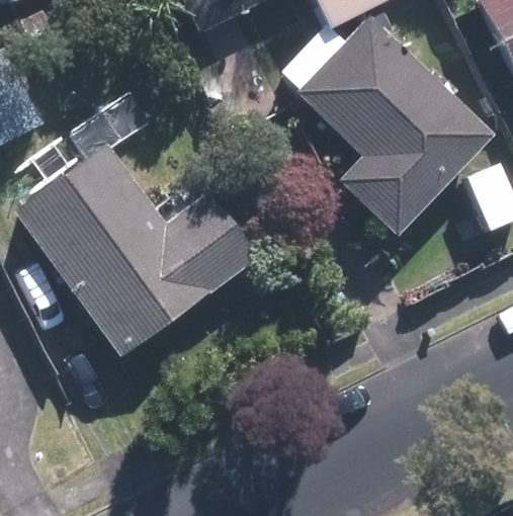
[(184,0),(200,32),(265,0),(184,0)]
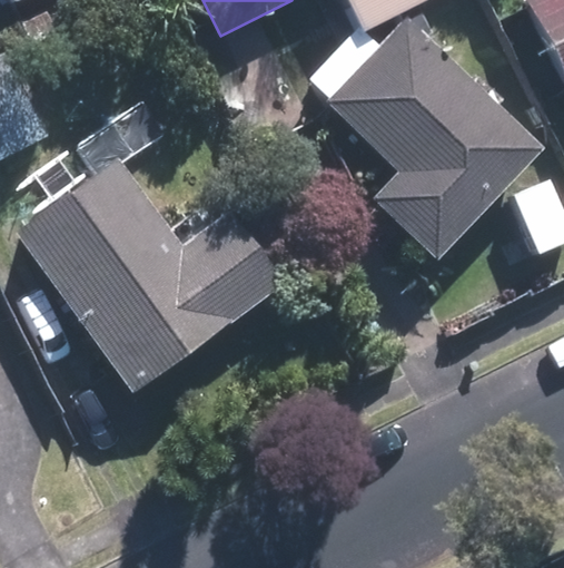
[(346,0),(362,31),(427,0),(346,0)]
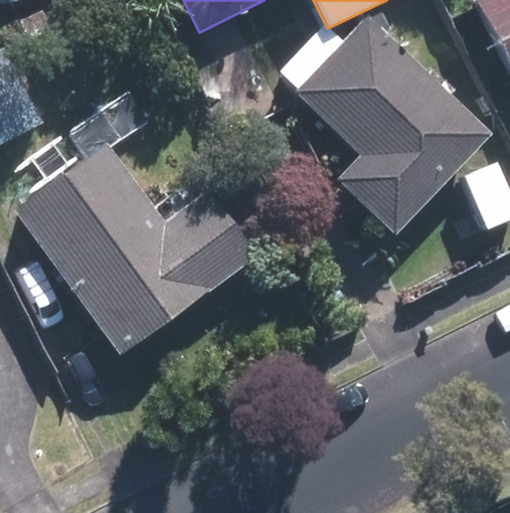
[(472,0),(509,72),(509,0),(472,0)]
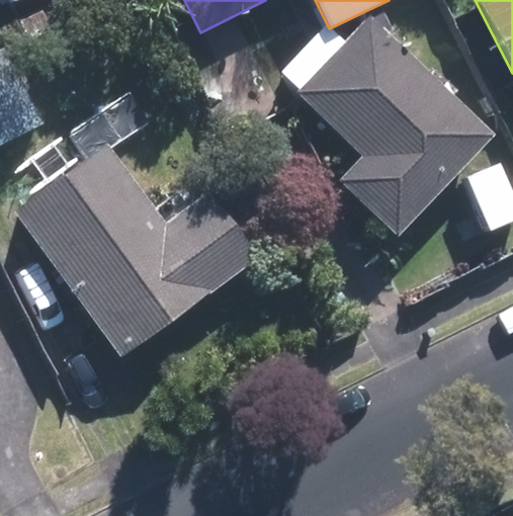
[(371,18),(297,94),(361,156),(337,180),(398,238),(495,137),(371,18)]
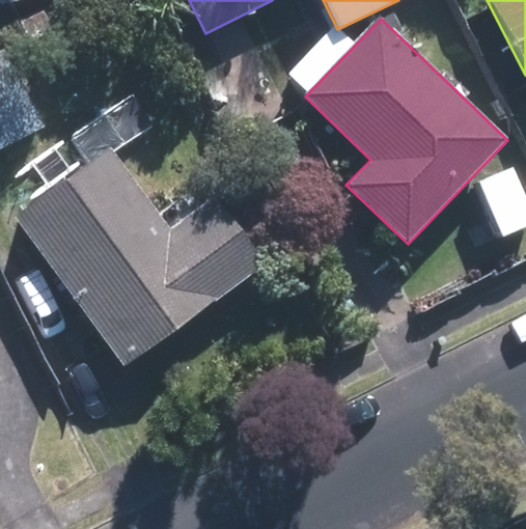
[(8,50),(0,54),(0,149),(46,128),(8,50)]
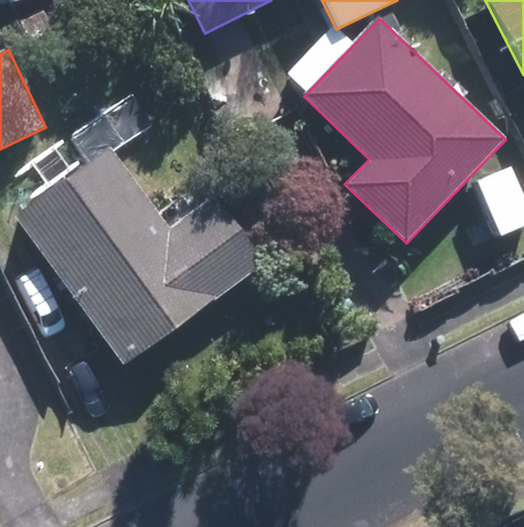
[(13,215),(123,365),(263,265),(213,196),(171,227),(110,145),(13,215)]
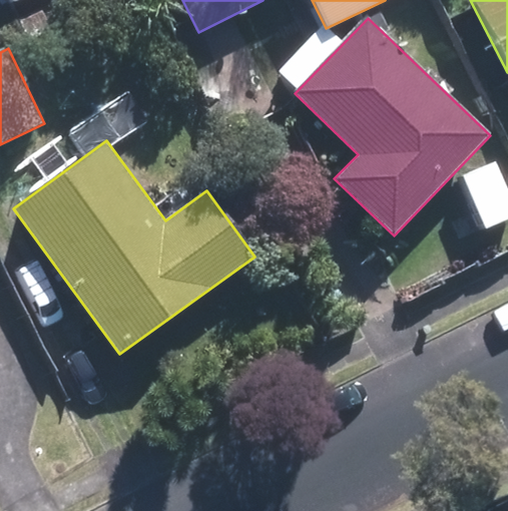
[(507,183),(499,160),(463,174),(483,228),(507,219),(507,183)]
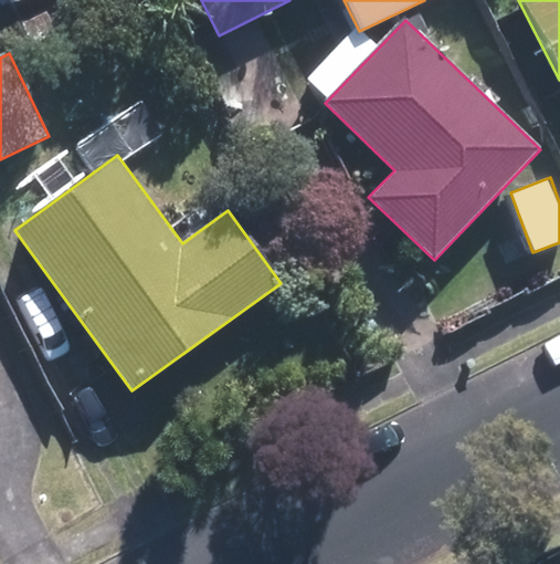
All buildings are outlined.
